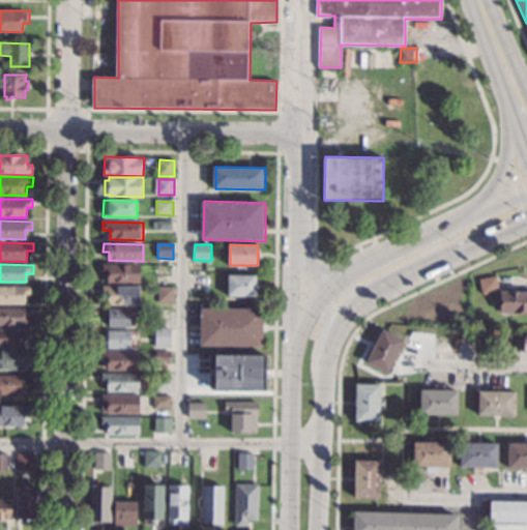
[(141,283),(108,283),(108,273),(103,273),(104,264),(141,264),(141,283)]
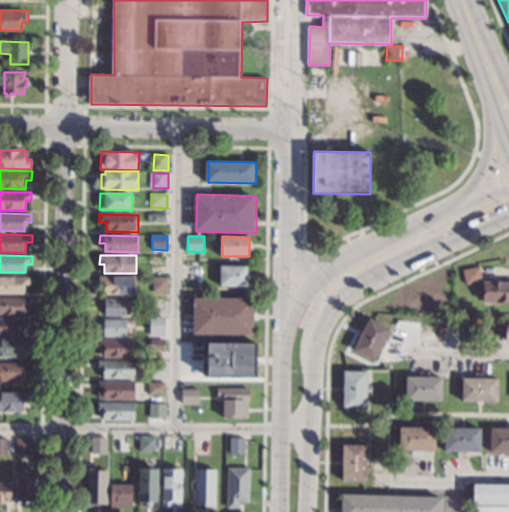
[(167,266),(154,266),(154,264),(149,264),(149,257),(152,257),(152,255),(167,256),(167,266)]
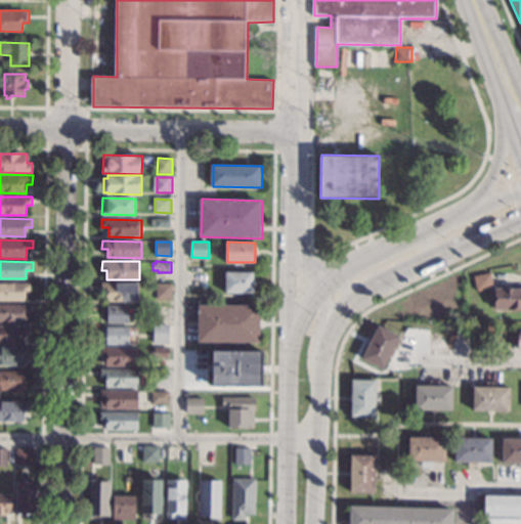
[(254,293),(225,292),(226,272),(228,272),(254,272),(254,293)]
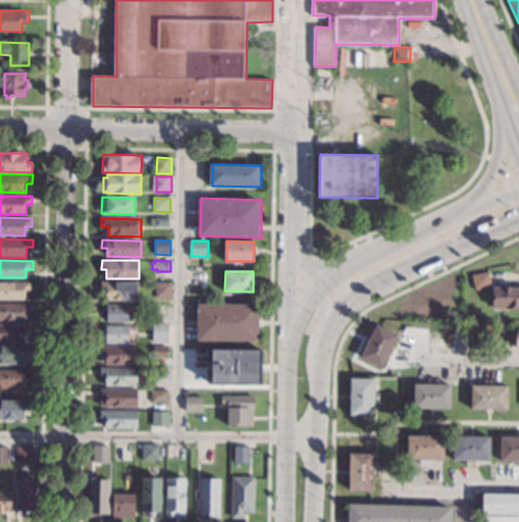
[(492,288),(476,291),(473,275),(489,272),(492,288)]
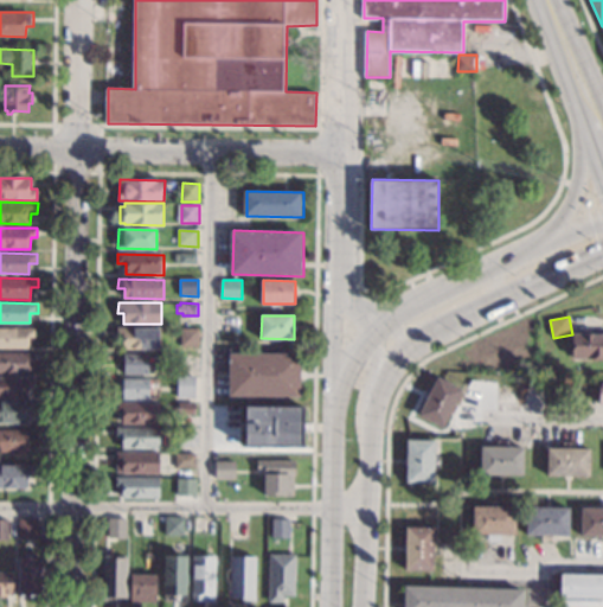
[(161,349),(124,349),(124,337),(117,337),(117,327),(161,327),(161,349)]
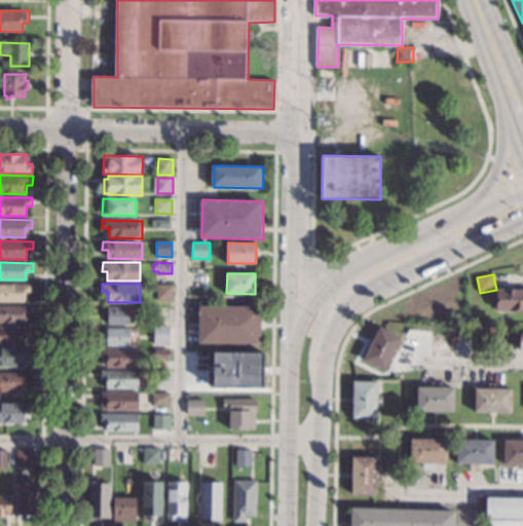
[(32,293),(27,293),(26,302),(0,301),(0,285),(32,285),(32,293)]
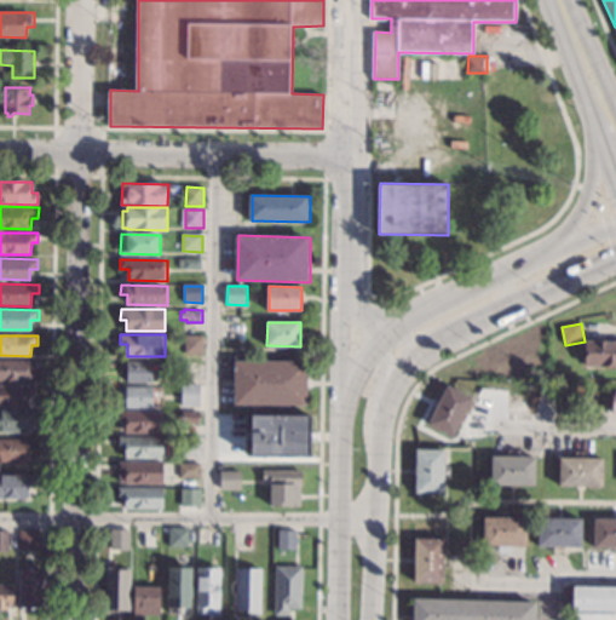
[(205,352),(186,352),(186,336),(205,336),(205,352)]
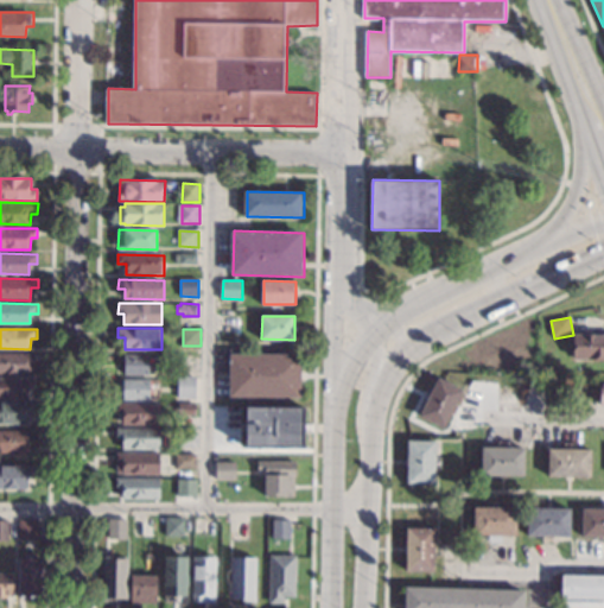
[(603,359),(573,359),(574,334),(603,334),(603,359)]
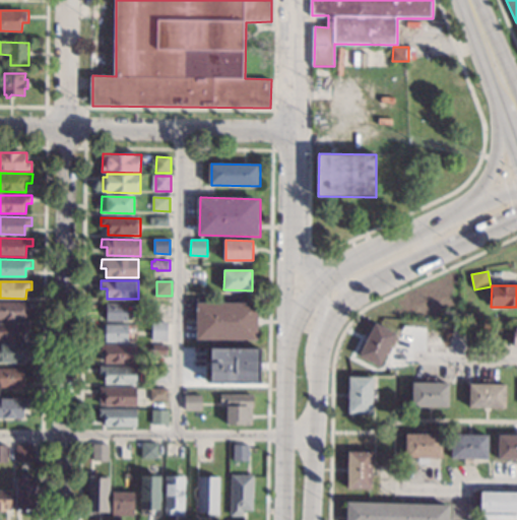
[(31,310),(29,310),(29,320),(0,320),(0,302),(31,303),(31,310)]
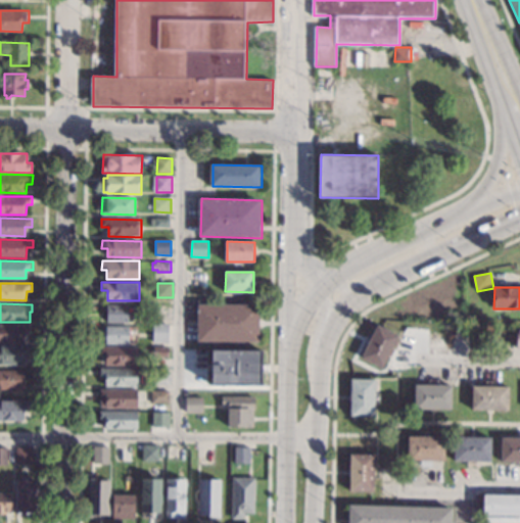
[(258,343),(197,341),(197,304),(260,305),(258,343)]
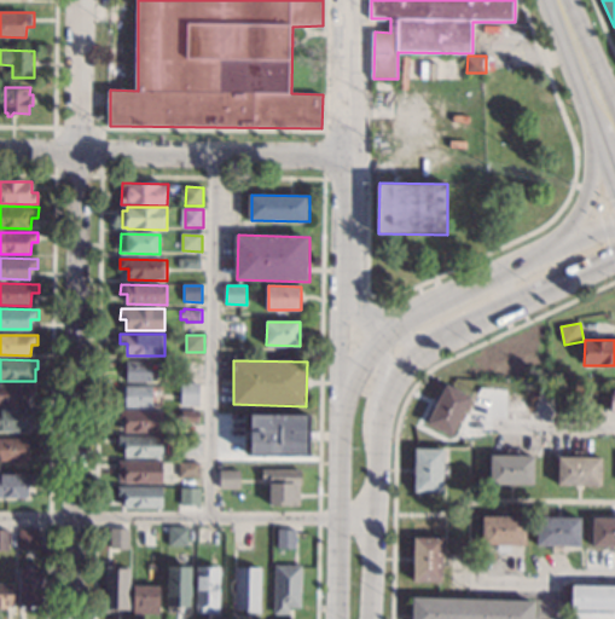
[(152,382),(128,381),(128,375),(125,375),(125,370),(127,370),(127,362),(152,362),(152,382)]
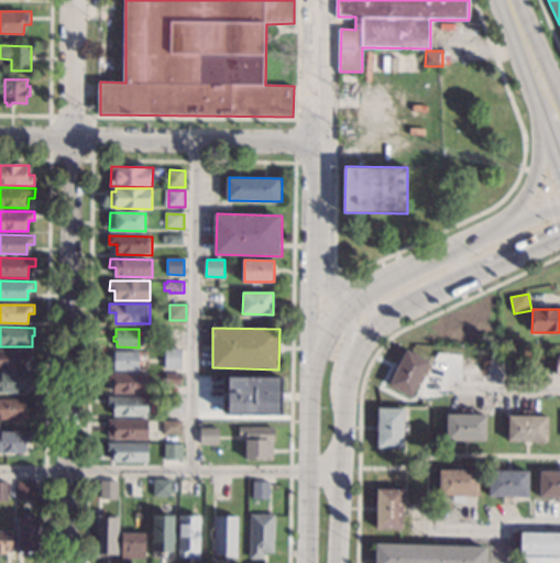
[(182,368),(166,368),(166,349),(182,349),(182,368)]
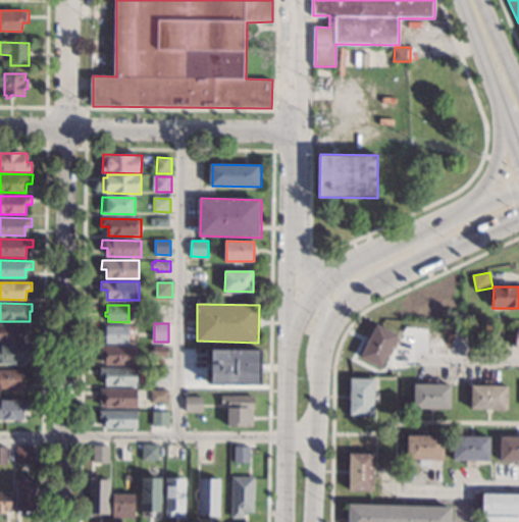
[(399,335),(393,348),(397,350),(393,358),(390,356),(382,368),(361,357),(377,324),(399,335)]
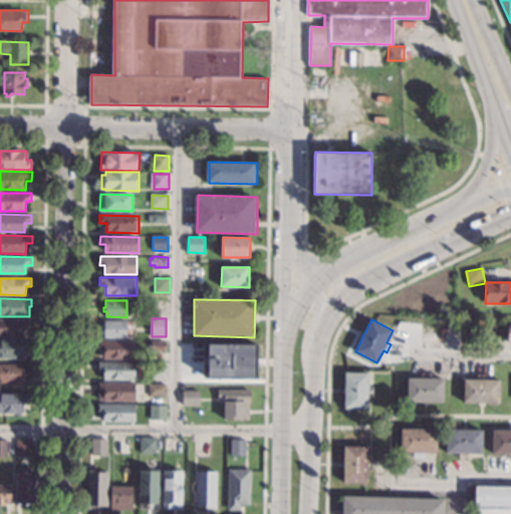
[(29,329),(23,329),(23,338),(0,338),(0,321),(29,321),(29,329)]
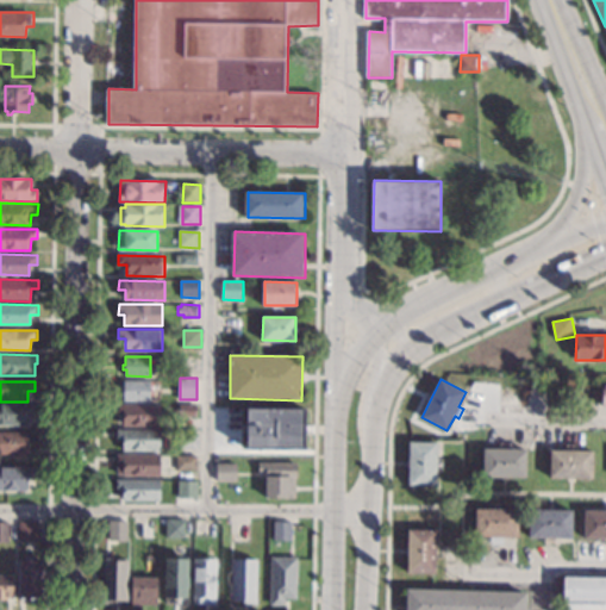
[(149,402),(123,400),(123,397),(120,397),(120,393),(124,393),(124,381),(150,381),(149,402)]
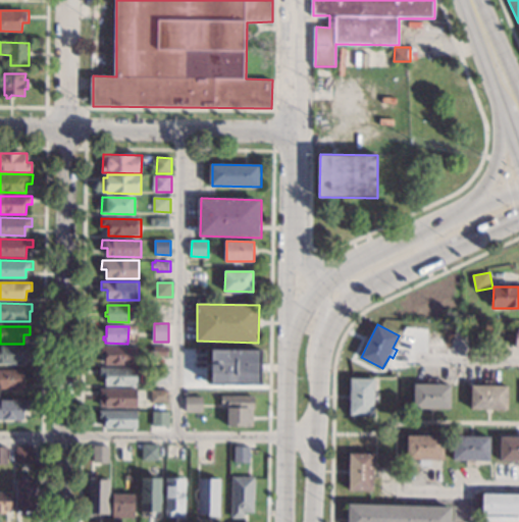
[(30,356),(23,356),(23,365),(0,364),(0,346),(30,347),(30,356)]
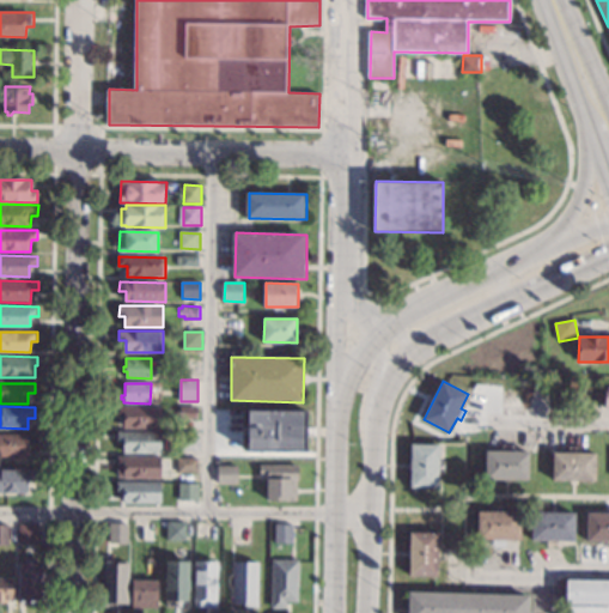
[(160,429),(122,428),(122,417),(116,417),(117,406),(160,407),(160,429)]
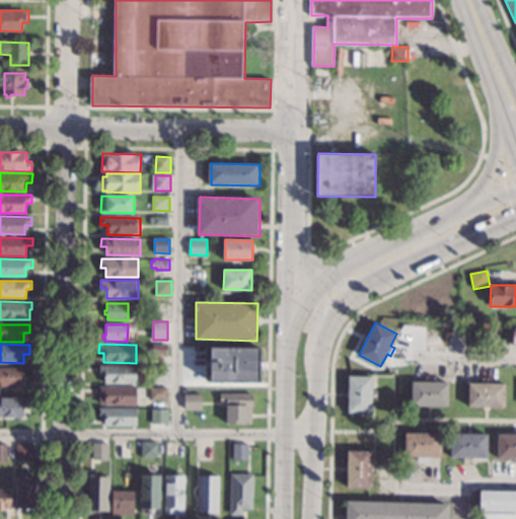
[(166,355),(152,355),(152,345),(166,345),(166,355)]
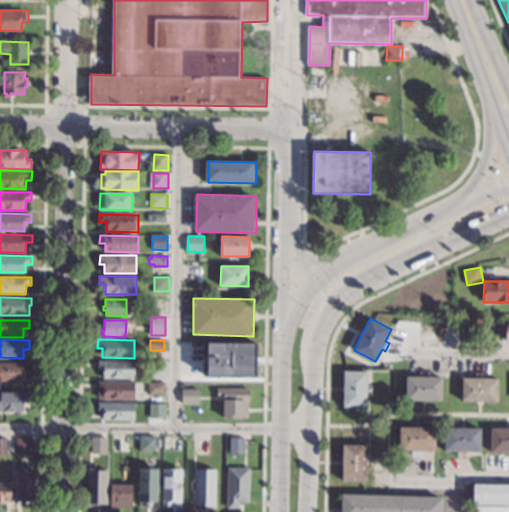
[(255,378),(207,377),(208,363),(202,363),(202,357),(208,357),(208,343),(256,344),(255,378)]
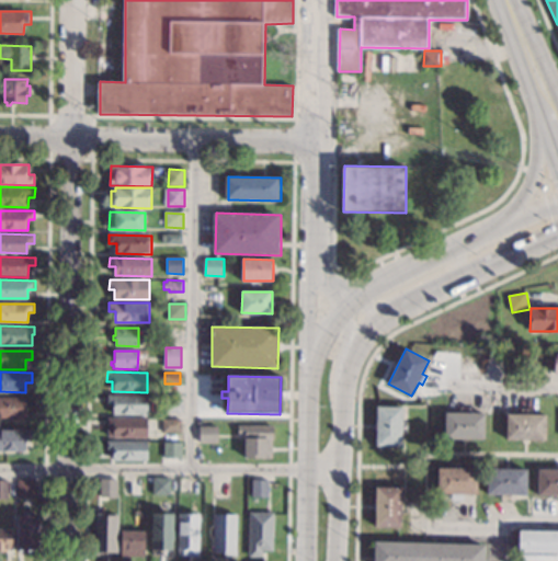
[(147,415),(113,414),(113,404),(107,404),(107,395),(148,396),(147,415)]
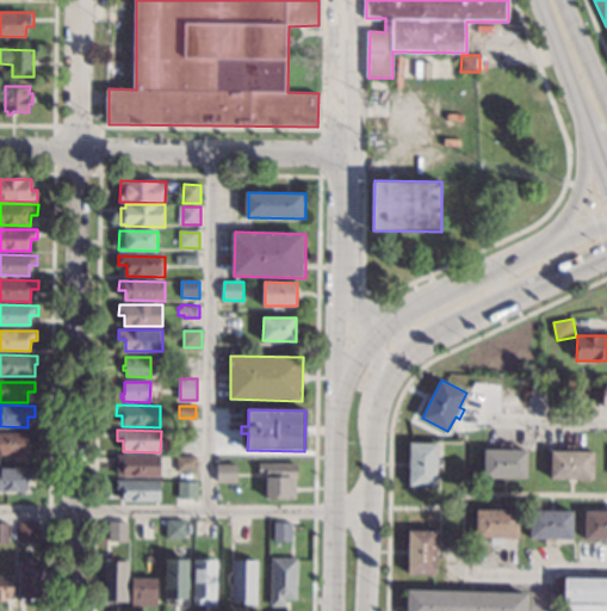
[(197,432),(197,449),(178,449),(179,432),(197,432)]
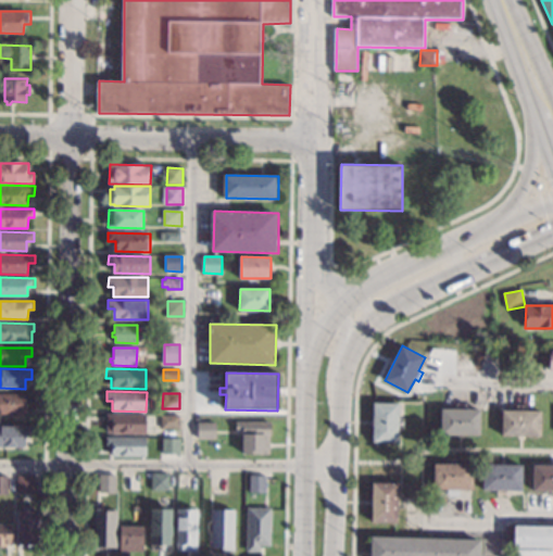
[(26,415),(0,415),(0,395),(26,395),(26,415)]
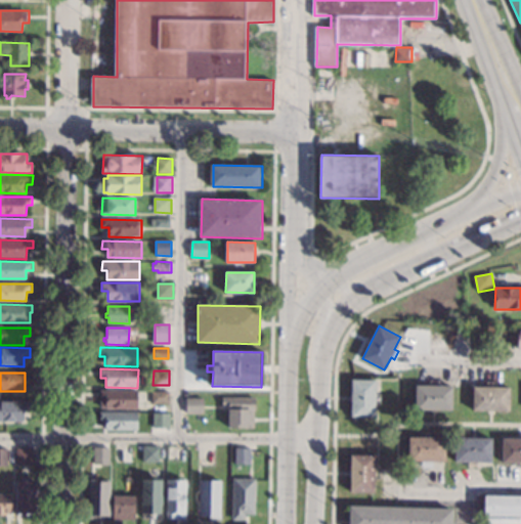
[(377,381),(377,394),(382,394),(382,404),(377,404),(377,417),(352,417),(353,380),(377,381)]
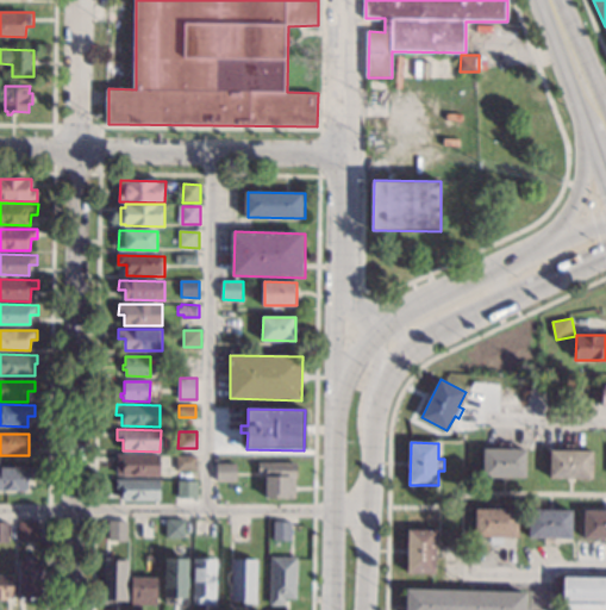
[(513,444),(513,449),(528,450),(528,478),(485,477),(486,449),(500,449),(500,444),(513,444)]
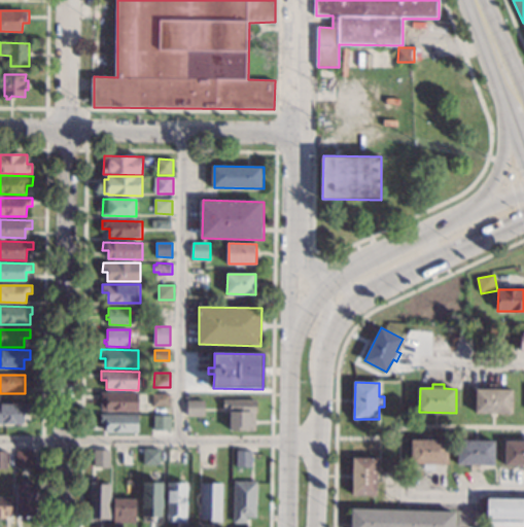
[(500,389),(514,389),(514,414),(477,413),(477,388),(490,389),(490,384),(500,384),(500,389)]
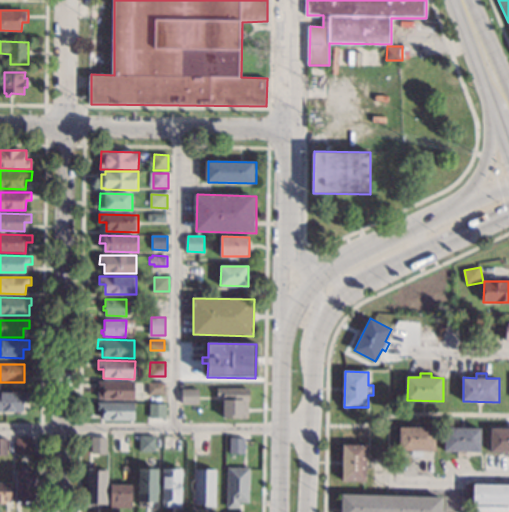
[(135,400),(98,399),(98,381),(135,382),(135,400)]
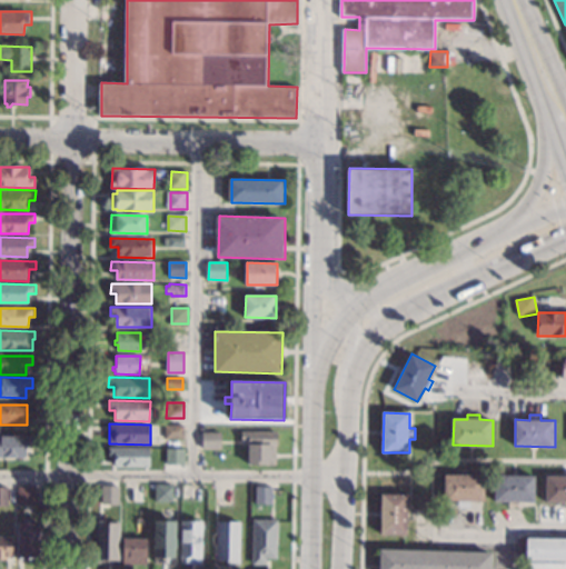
[(184,440),(164,439),(165,426),(184,426),(184,440)]
